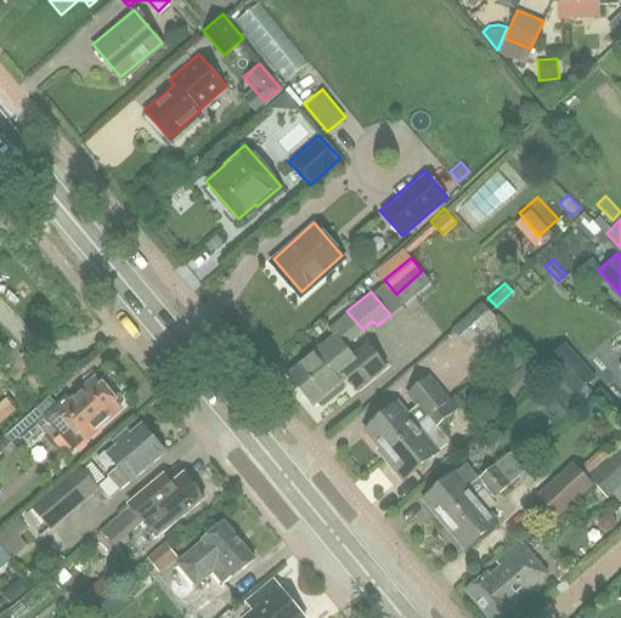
[(466,342),(495,316),(481,300),(451,327),(466,342)]
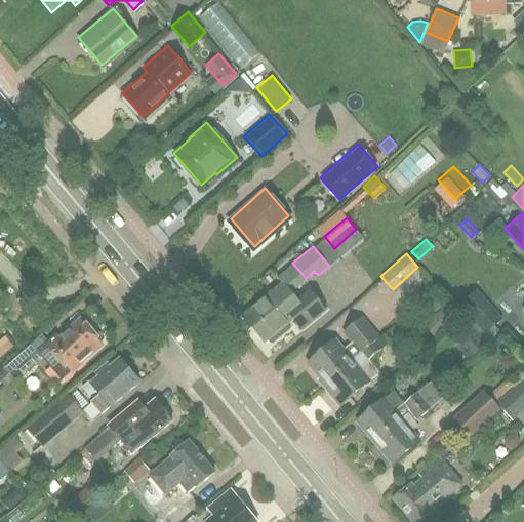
[(306,278),(292,263),(276,276),(281,281),(242,313),(253,327),(293,294),(290,290),(306,278)]
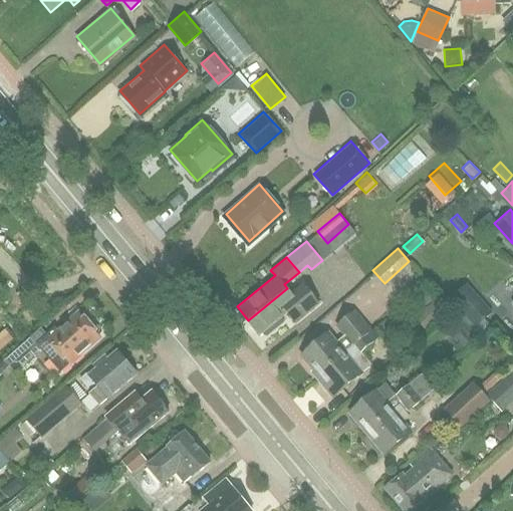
[(290,292),(287,288),(248,320),(259,333),(286,311),(295,321),(319,302),(302,282),(290,292)]
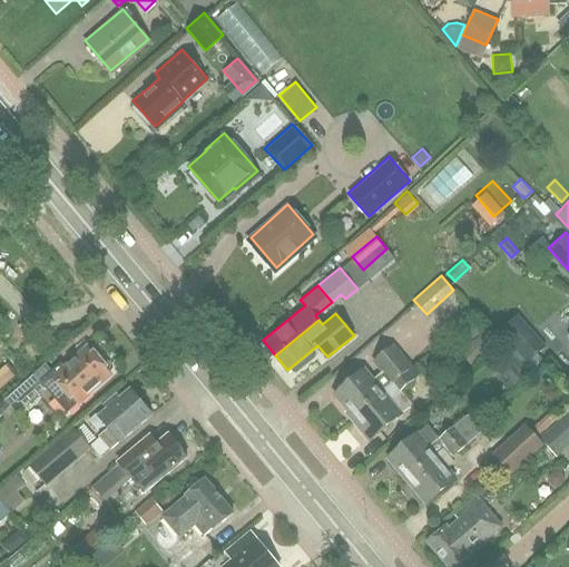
[(510,341),(528,325),(518,313),(500,329),(510,341)]
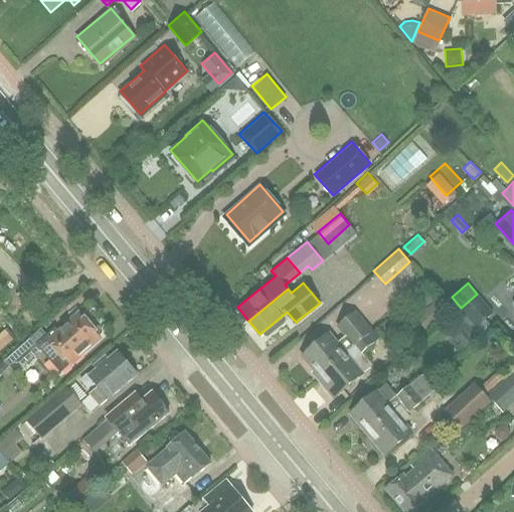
[(439,298),(423,312),(435,324),(449,310),(439,298)]
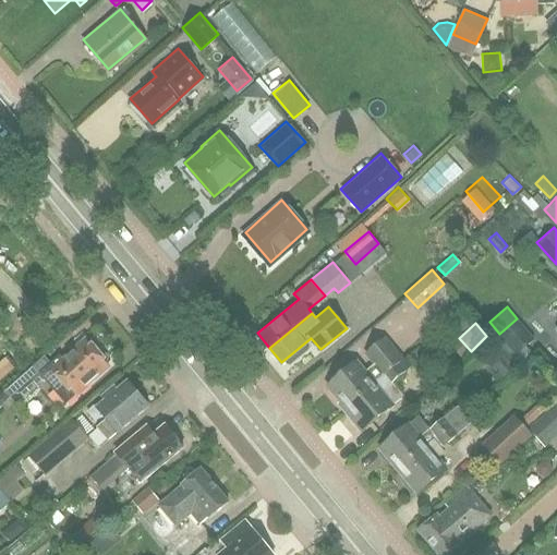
[(372,362),(364,369),(356,360),(327,385),(344,407),(374,381),(384,373),(399,360),(403,357),(383,334),(363,352),(372,362)]
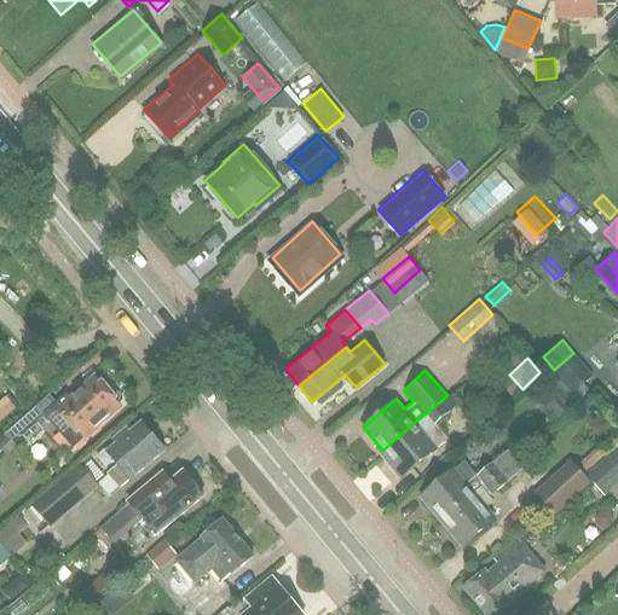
[(57,402),(56,404),(68,418),(58,428),(71,442),(81,434),(82,434),(119,402),(115,399),(116,393),(110,386),(105,387),(98,379),(94,375),(69,398),(67,394),(57,402)]
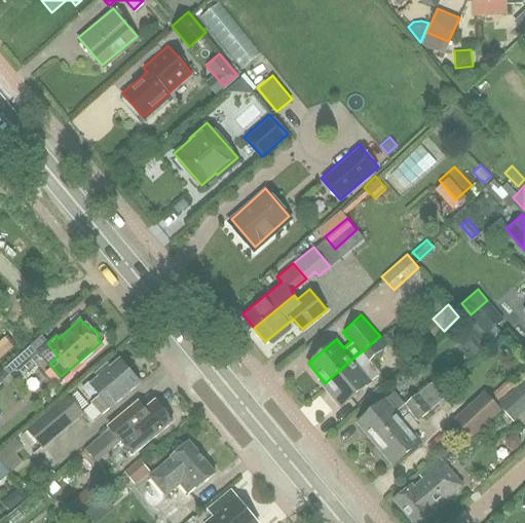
[(484,344),(470,327),(458,336),(473,353),(484,344)]
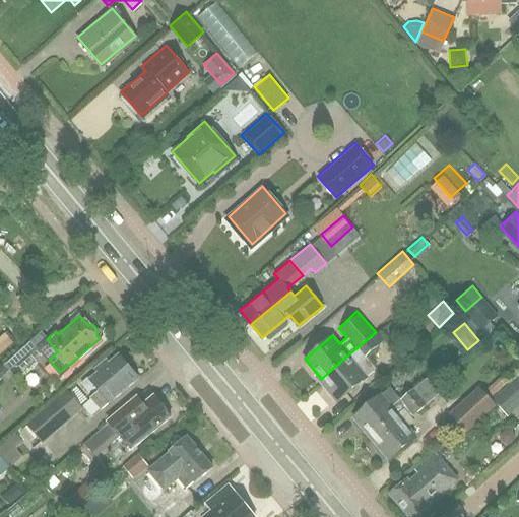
[(40,329),(3,361),(14,373),(41,349),(38,346),(47,339),(48,338),(40,329)]
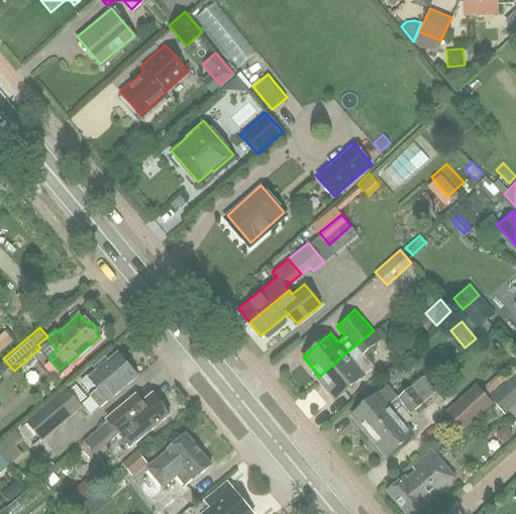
[(370,333),(355,345),(363,353),(377,340),(370,333)]
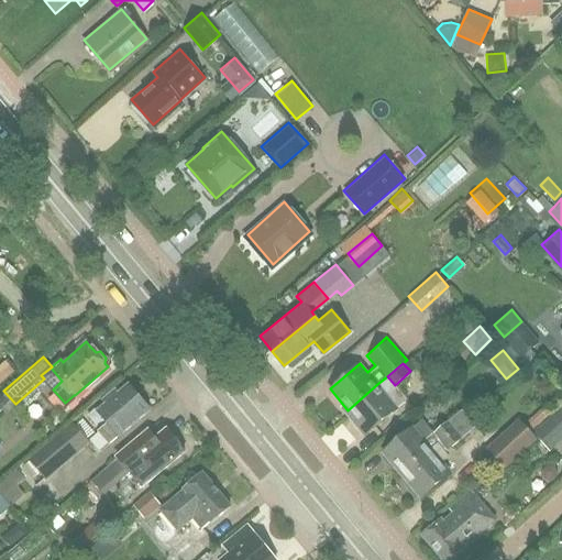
[(108,441),(117,434),(149,407),(128,383),(117,392),(113,387),(105,395),(108,399),(97,409),(95,406),(87,413),(96,424),(103,417),(106,420),(96,429),(108,441)]
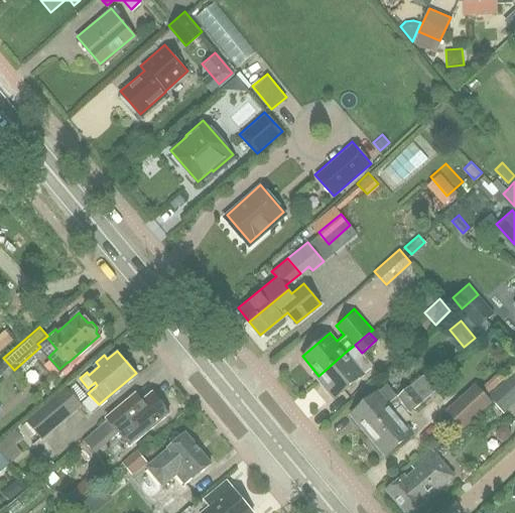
[(346,352),(318,376),(335,395),(363,372),(346,352)]
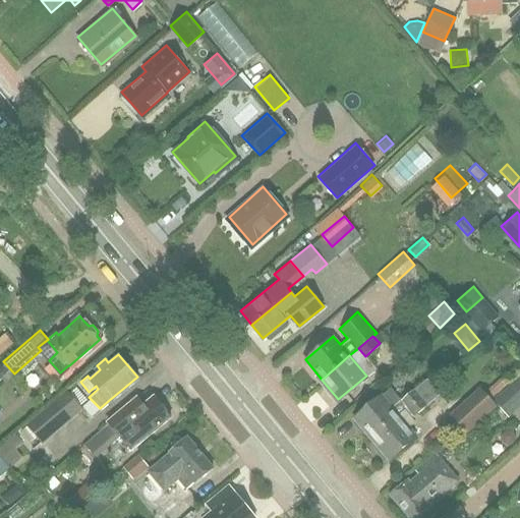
[(508,415),(519,403),(519,372),(518,371),(490,397),(508,415)]
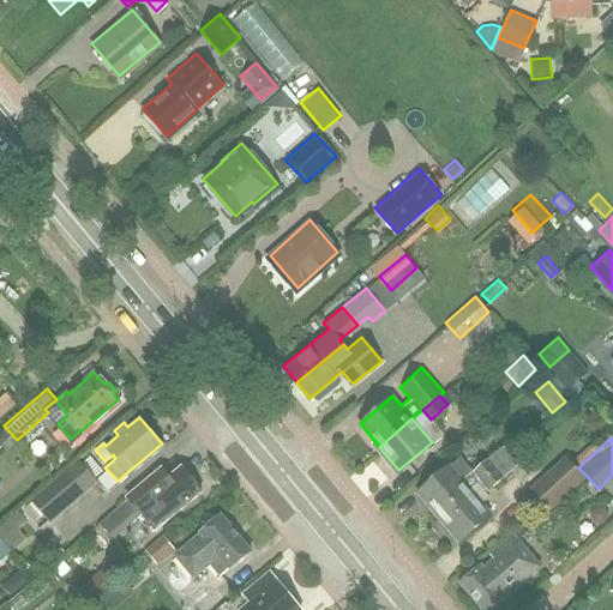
[(564,454),(517,497),(538,520),(586,476),(577,467),(599,448),(592,441),(570,460),(564,454)]
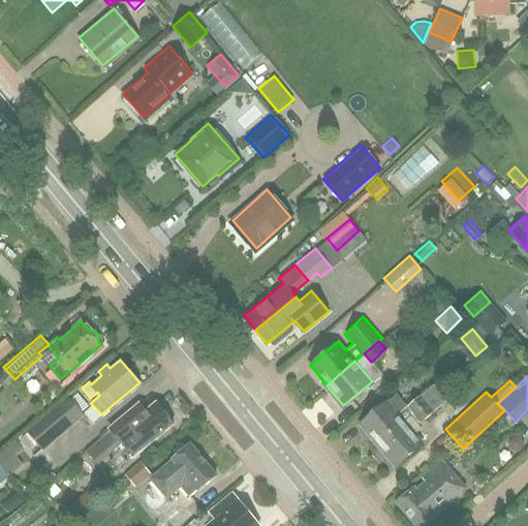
[(433,382),(398,410),(389,398),(358,425),(375,445),(440,391),(433,382)]
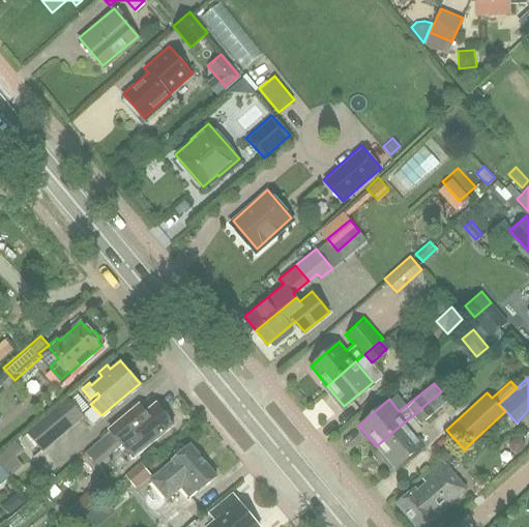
[(441,391),(376,446),(393,468),(424,442),(416,432),(421,428),(418,422),(447,400),(441,391)]
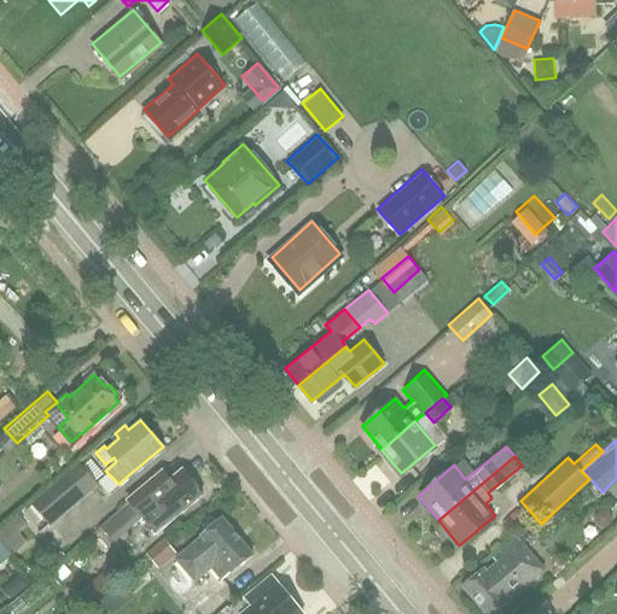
[(50,525),(98,483),(77,458),(29,501),(50,525)]
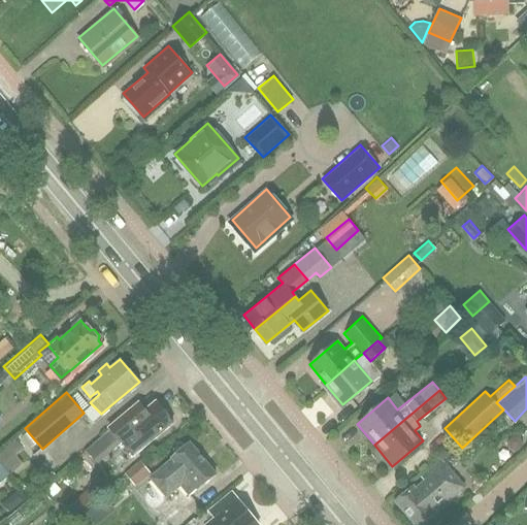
[(118,436),(132,424),(146,441),(171,421),(156,401),(140,414),(133,404),(108,425),(118,436)]
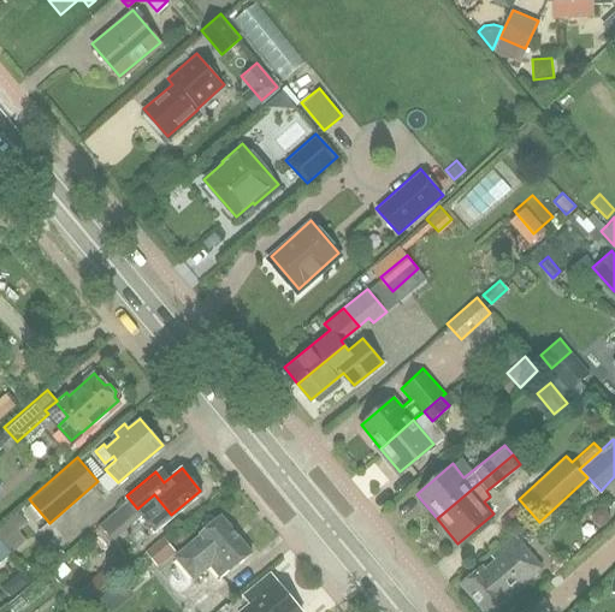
[(193,578),(210,564),(219,576),(230,568),(230,569),(252,551),(222,514),(199,533),(200,533),(173,554),(193,578)]
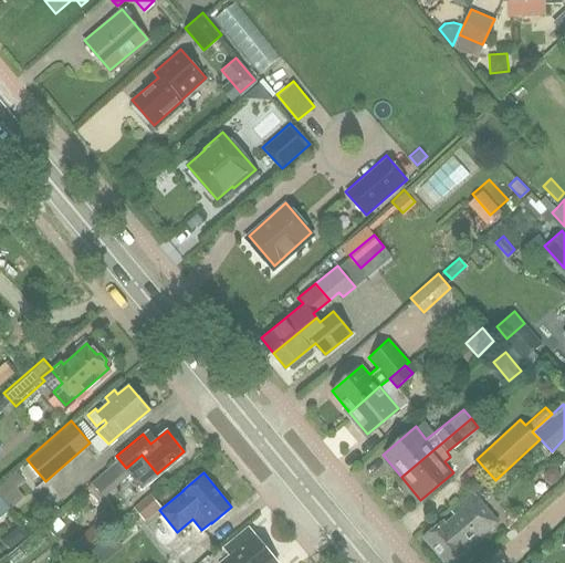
[(450,510),(454,514),(445,522),(443,520),(424,537),(445,562),(452,562),(469,550),(467,548),(498,520),(472,490),(450,510)]
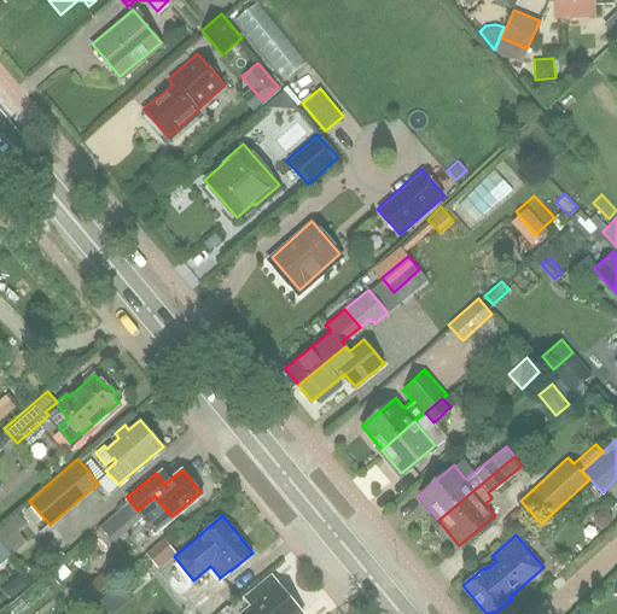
[(158,566),(176,550),(164,536),(146,551),(158,566)]
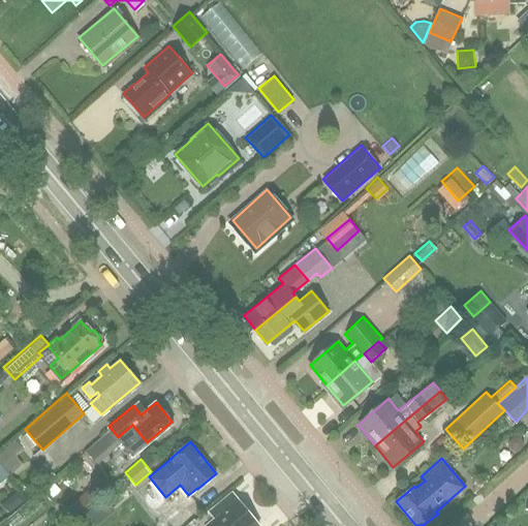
[(0,481),(9,473),(0,461),(0,481)]
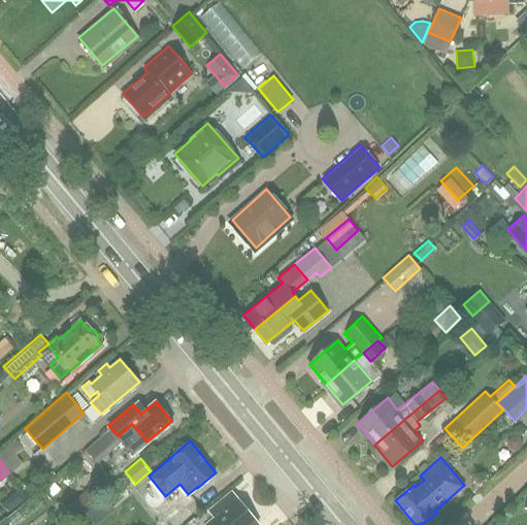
[(256,524),(258,523),(231,491),(209,510),(215,517),(205,524),(204,524),(256,524)]
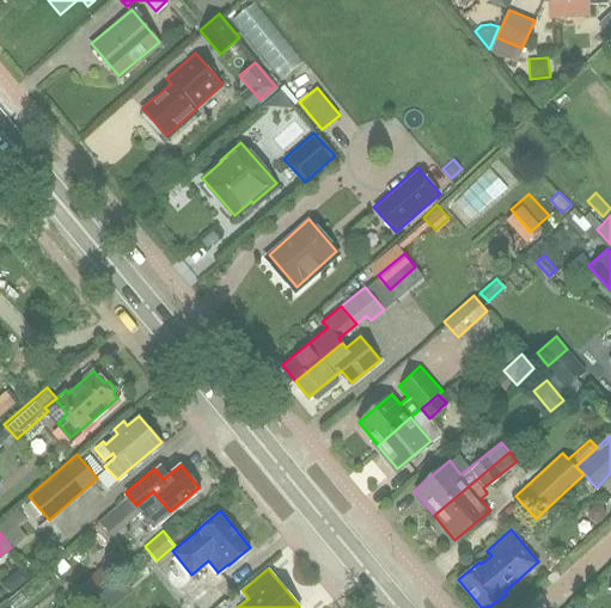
[(95,571),(81,583),(90,593),(103,581),(95,571)]
